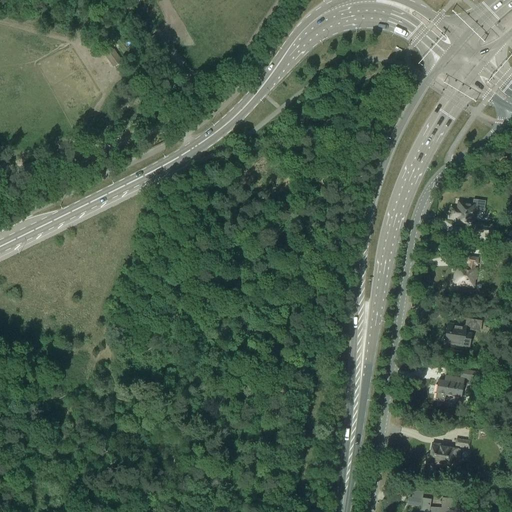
[(113,68),(122,62),(113,50),(113,51),(110,47),(104,51),(107,55),(106,57),(113,68)]
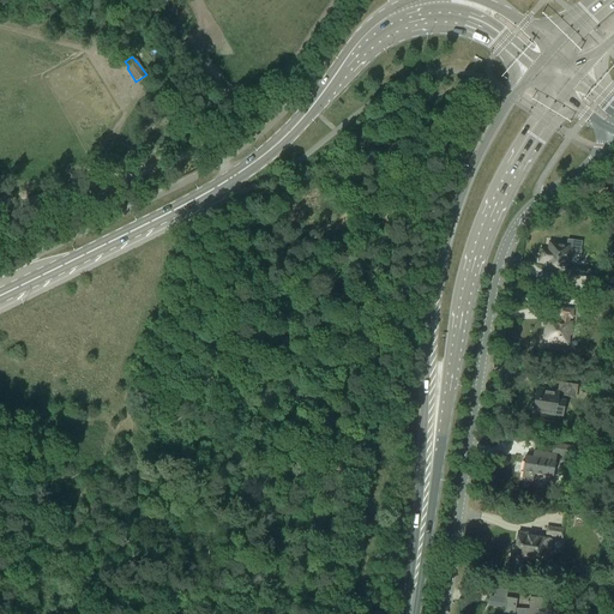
[(584,271),(567,268),(570,256),(573,253),(581,254),(582,242),(567,241),(566,245),(549,244),(548,251),(541,250),(540,262),(547,263),(546,271),(584,277),(590,277),(591,272),(584,271)]
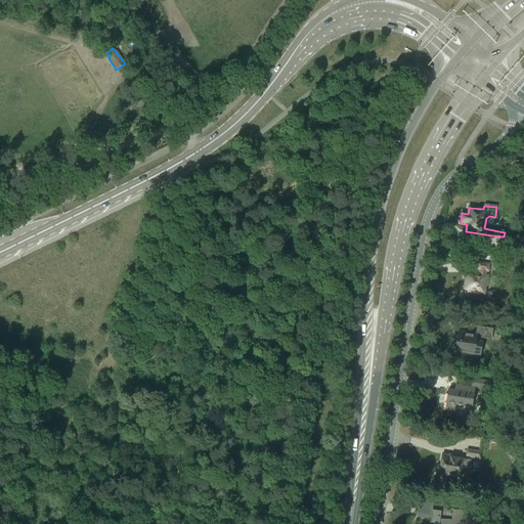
[(509,251),(523,253),(523,245),(510,244),(509,251)]
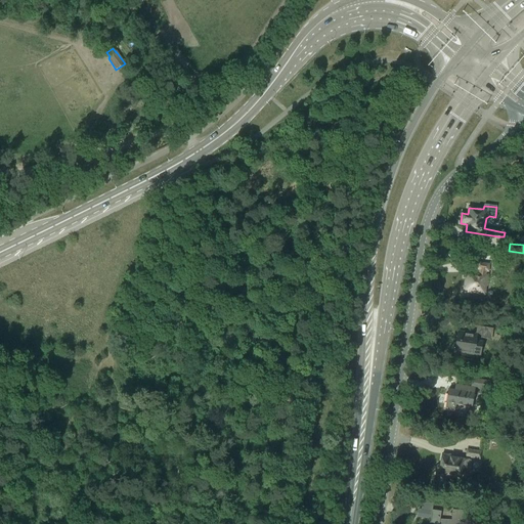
[(506,269),(521,271),(523,261),(507,259),(506,269)]
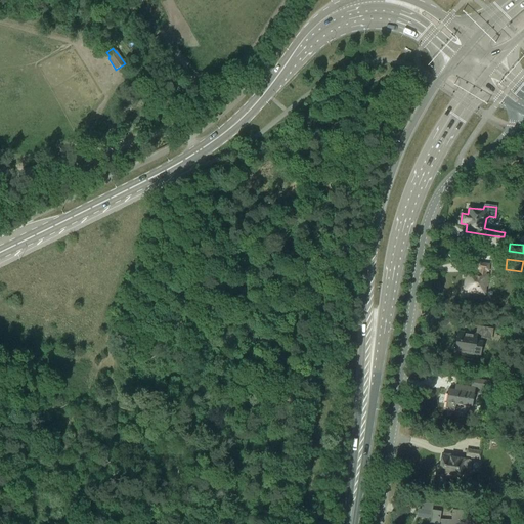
[(470,293),(470,294),(476,295),(476,294),(484,295),(485,289),(490,290),(491,279),(486,279),(488,265),(478,264),(476,274),(467,273),(466,275),(465,276),(465,279),(466,280),(465,285),(464,285),(463,289),(464,290),(464,292),(470,293)]
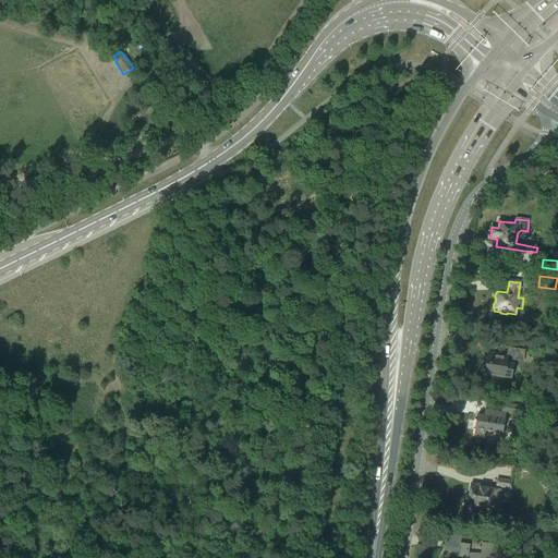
[(523,362),(524,351),(509,349),(507,356),(487,353),(485,365),(483,366),(483,371),(484,372),(484,374),(504,377),(504,378),(511,379),(513,365),(513,361),(523,362)]
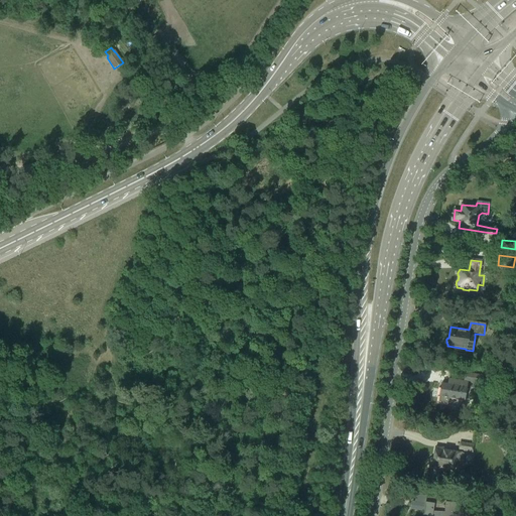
[(439,397),(439,402),(448,403),(449,398),(465,401),(468,381),(477,383),(477,385),(486,387),(487,377),(465,373),(464,381),(448,379),(447,385),(441,384),(439,397)]
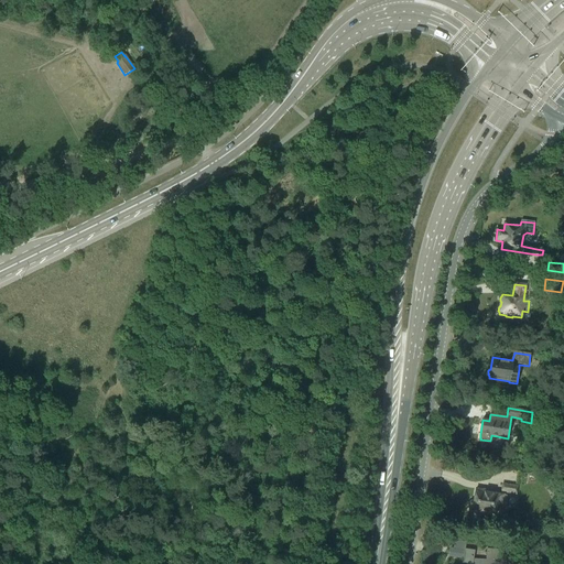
[(501,491),(516,494),(517,486),(502,484),(501,491)]
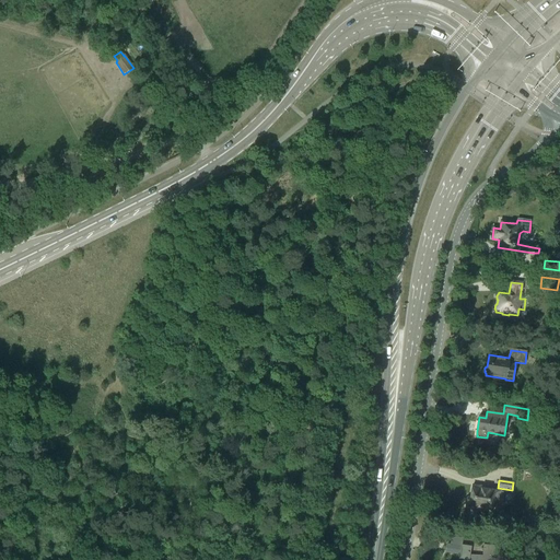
[(503,492),(481,489),(481,487),(473,486),(470,498),(469,498),(466,500),(466,503),(468,505),(467,508),(491,511),(493,501),(501,502),(503,492)]
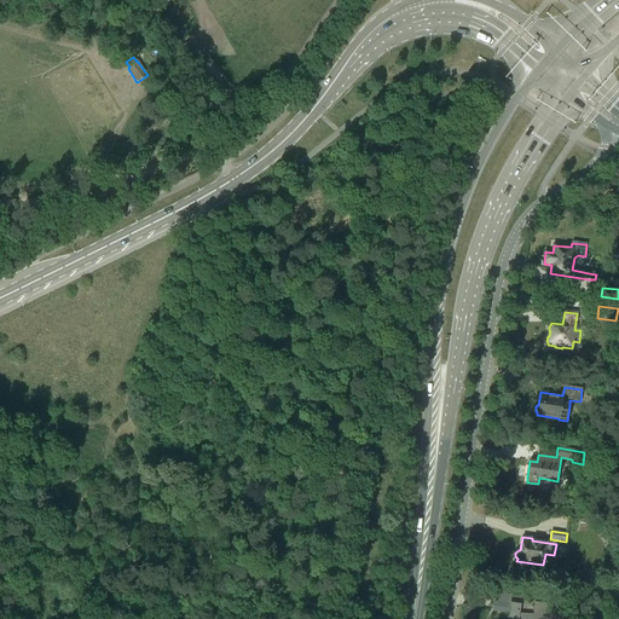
[(498,594),(497,603),(493,602),(492,611),(509,613),(508,618),(507,618),(505,618),(543,618),(544,614),(550,614),(551,605),(534,603),(533,615),(519,614),(520,606),(510,605),(512,596),(498,594)]
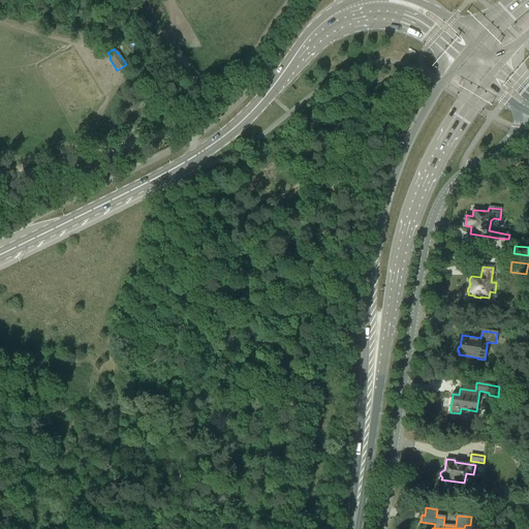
All buildings are outlined.
